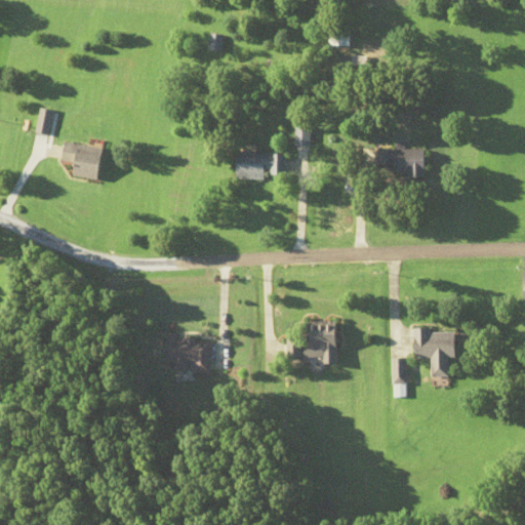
[(208,50),(223,50),(223,35),(208,35),(208,50)]
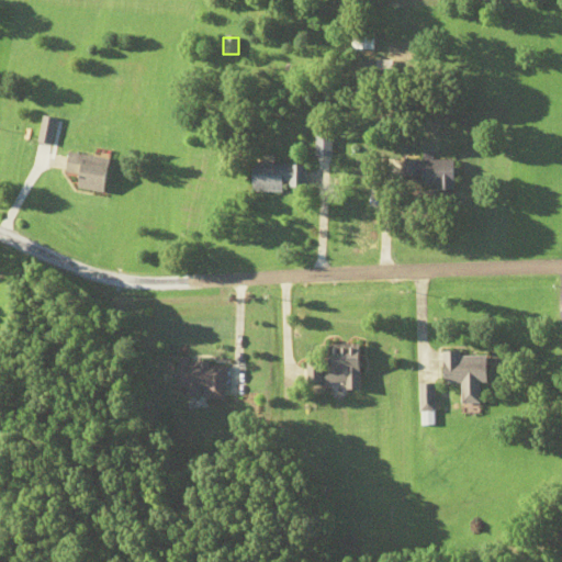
[(318,134),(318,156),(335,156),(335,134),(318,134)]
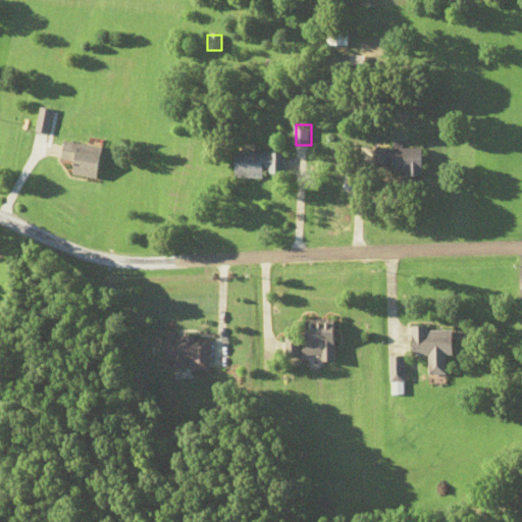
[(61,161),(74,162),(73,175),(99,178),(102,149),(62,145),(61,161)]
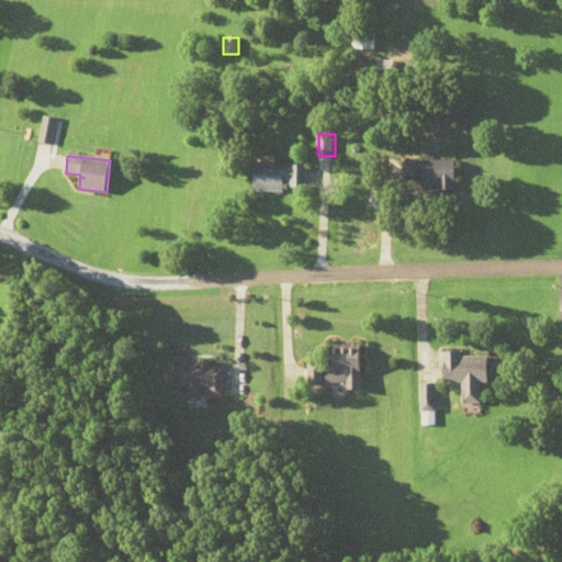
[(403,160),(403,177),(423,177),(423,189),(456,189),(456,160),(403,160)]
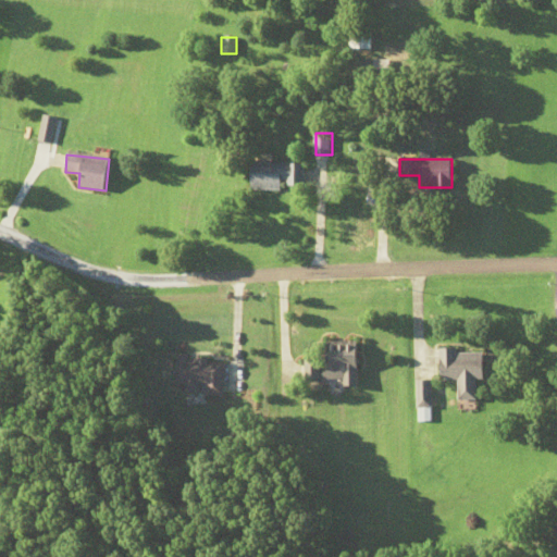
[(306,163),(254,163),(254,189),(306,189),(306,163)]
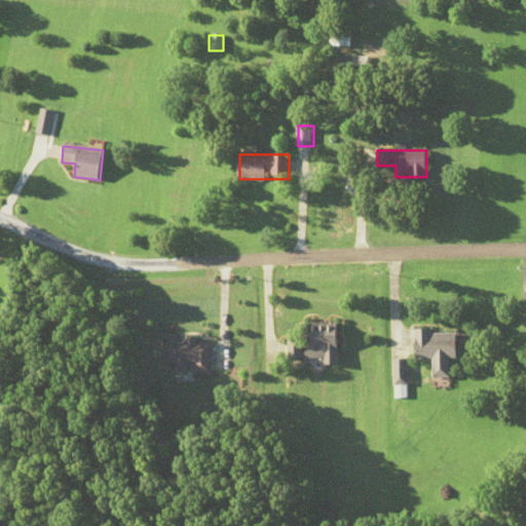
[(458,359),(457,332),(431,333),(431,329),(415,329),(415,359),(433,359),(433,378),(451,378),(450,359),(458,359)]
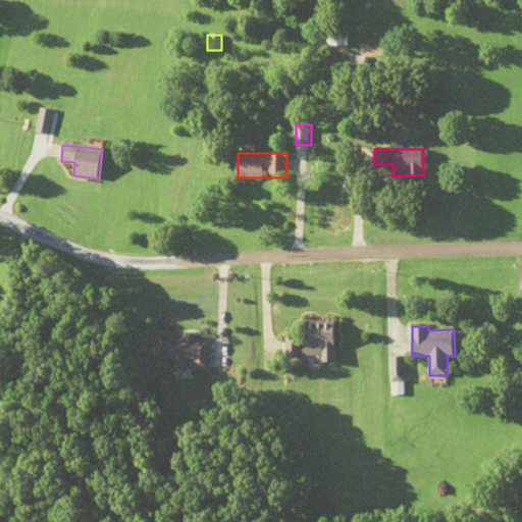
[(165,360),(175,360),(175,370),(212,371),(213,338),(198,338),(198,332),(166,331),(165,360)]
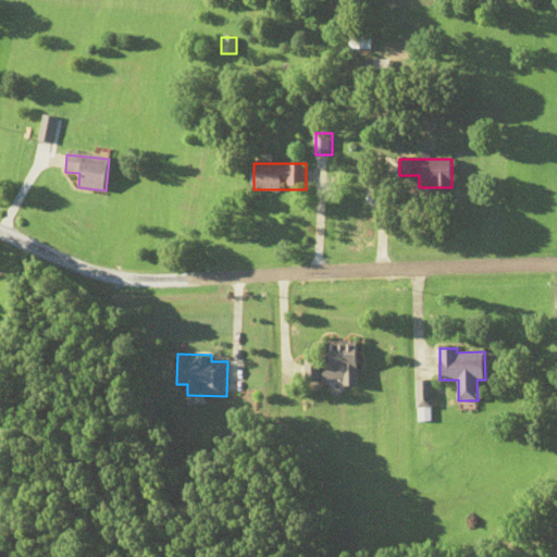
[(346,385),(361,385),(361,354),(332,354),(332,379),(346,379),(346,385)]
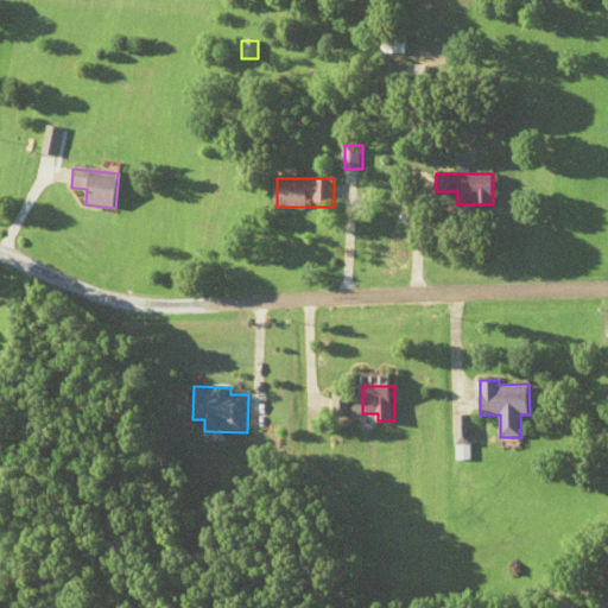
[(335,391),(335,415),(353,415),(353,391),(335,391)]
